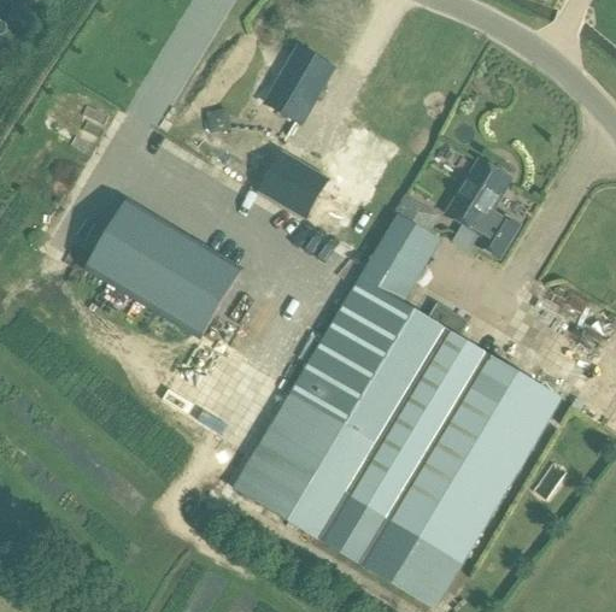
[(12,0),(7,7),(22,16),(31,0),(12,0)]
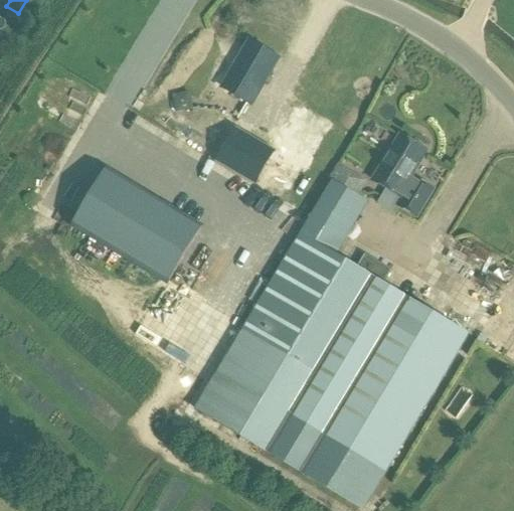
[(248,37),(219,84),(249,103),(278,55),(248,37)]
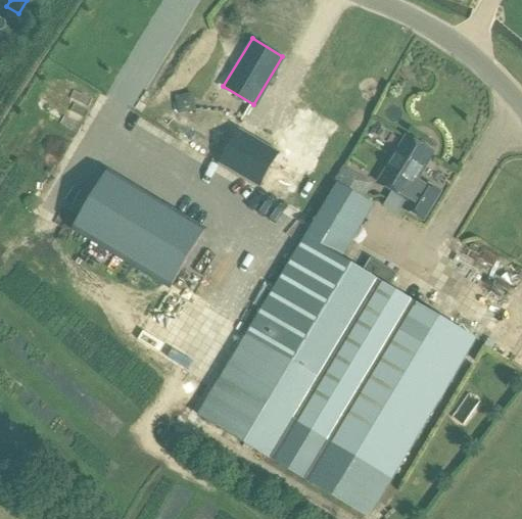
[(432,150),(406,135),(378,180),(410,199),(405,206),(422,218),(439,189),(422,179),(421,180),(416,177),(432,150)]
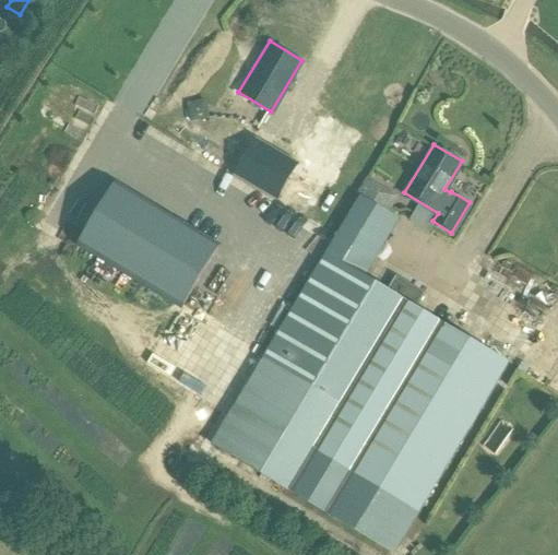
[(115,184),(80,241),(182,303),(216,245),(115,184)]
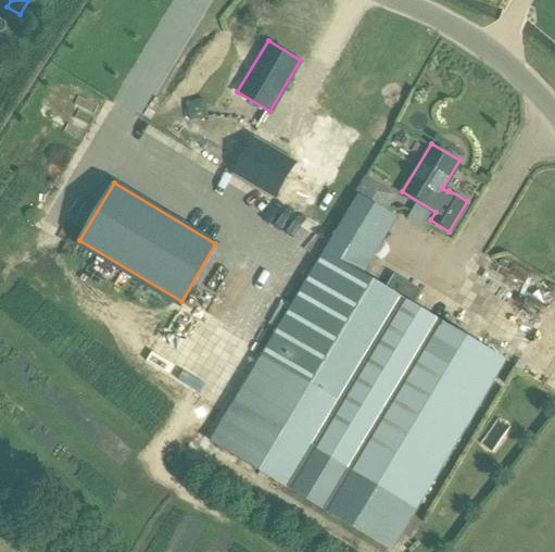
[(260,355),(210,438),(385,543),(488,372),(431,337),(441,321),(413,303),(421,288),(393,272),(385,287),(356,270),(391,212),(358,192),(260,355)]
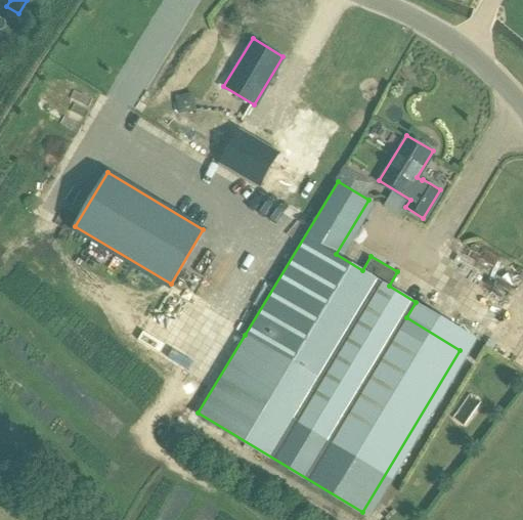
[(164,321),(181,331),(195,302),(178,294),(164,321)]
